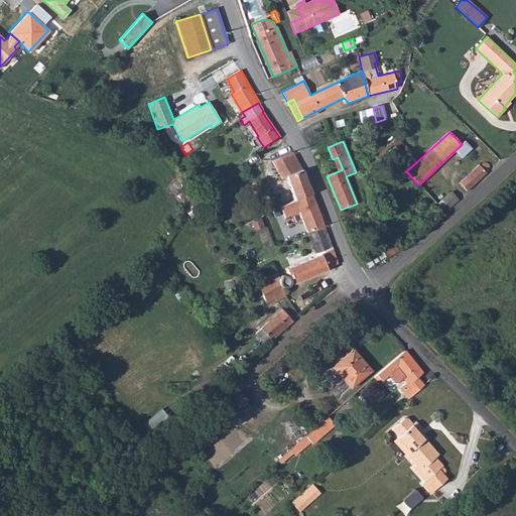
[(386,146),(375,158),(382,164),(392,151),(386,146)]
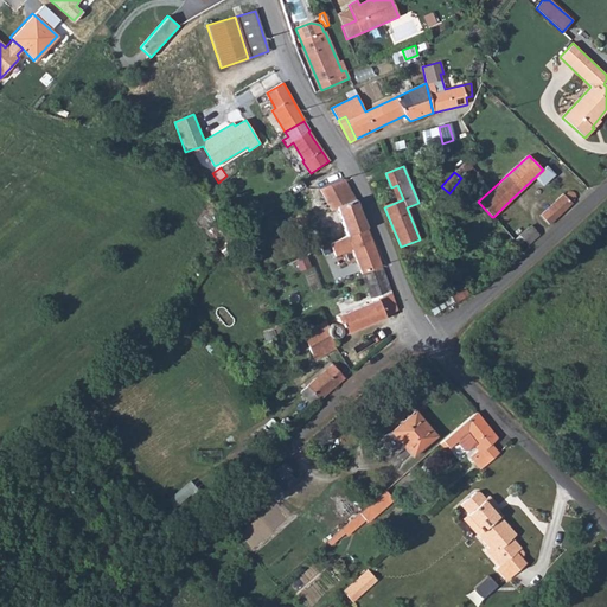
[(337,209),(347,236),(366,228),(356,199),(344,179),(319,189),(332,211),(337,209)]
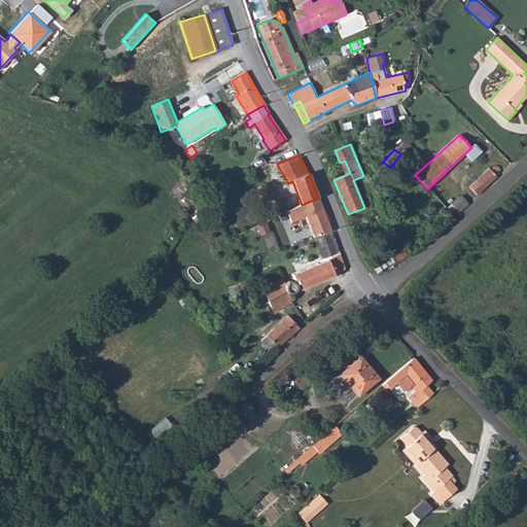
[(491,171),(489,169),(481,177),(488,185),(496,176),(495,175),(497,175),(498,174),(499,173),(499,172),(499,170),(499,169),(498,168),(497,167),(496,167),(494,167),(493,167),(492,168),(491,170),(491,171)]
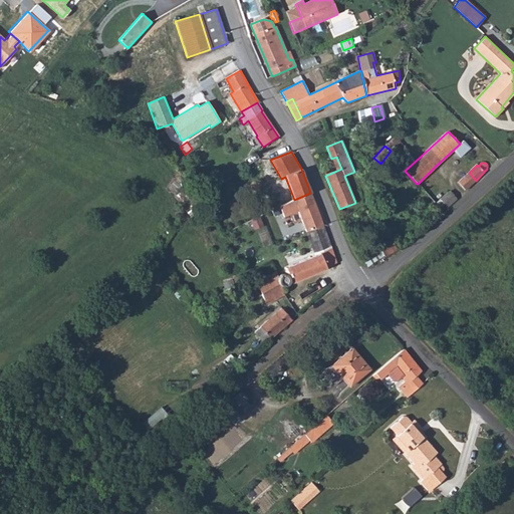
[(465,191),(476,181),(469,173),(458,183),(465,191)]
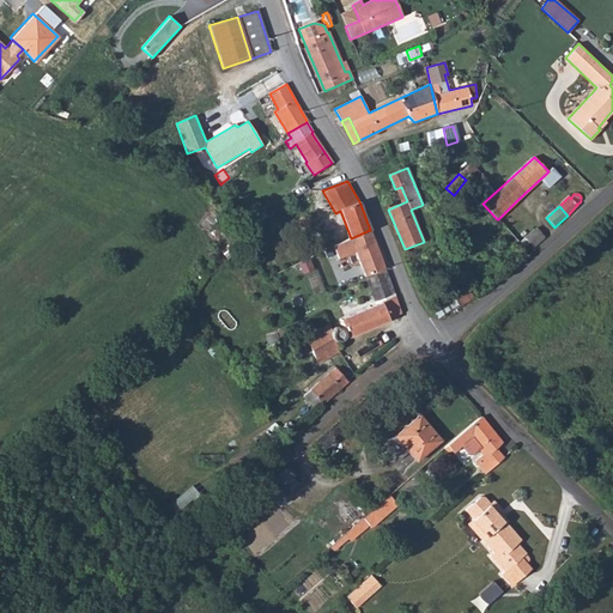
[(356,252),(365,277),(386,268),(370,230),(351,238),(333,247),(339,259),(356,252)]
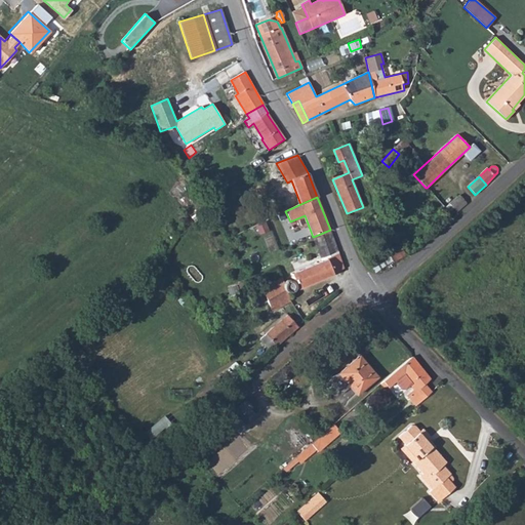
[(321,259),(338,253),(330,230),(313,237),(321,259)]
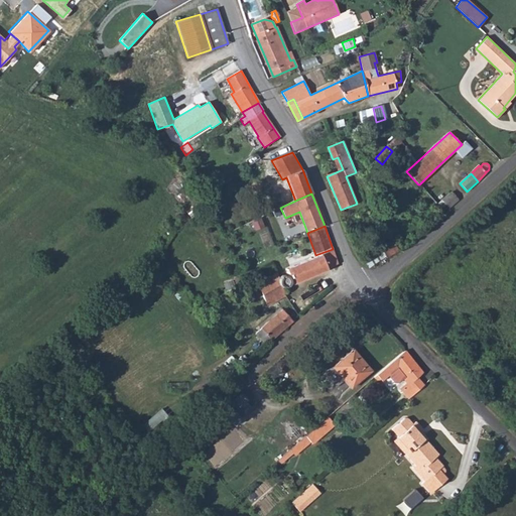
[(398,250),(390,238),(378,246),(385,256),(386,258),(398,250)]
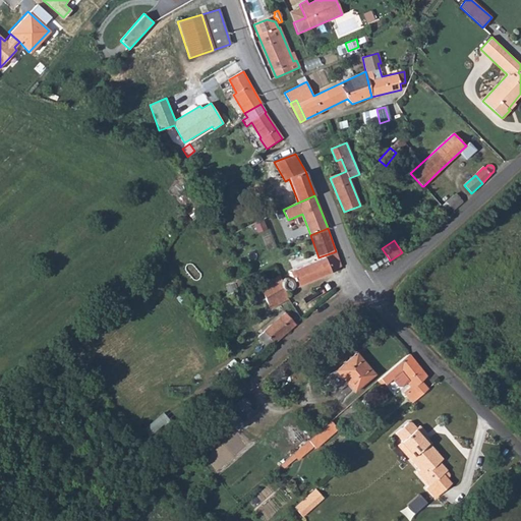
[(382,248),(366,261),(371,270),(389,258),(382,248)]
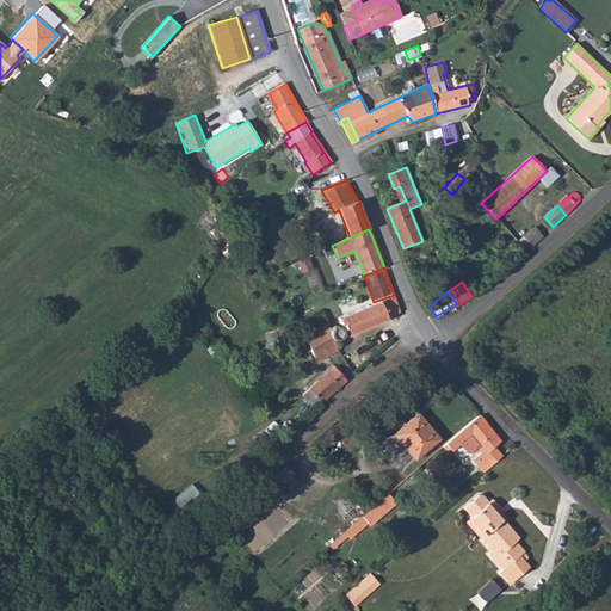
[(374,304),(339,319),(343,328),(344,332),(346,335),(387,320),(387,318),(400,312),(394,295),(374,302),(374,304)]
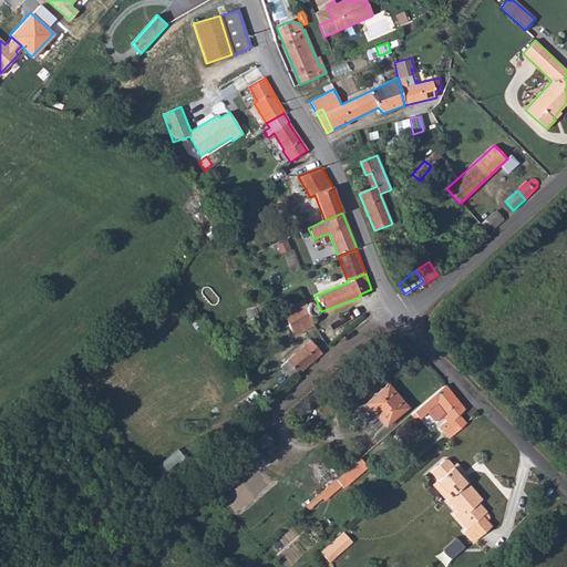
[(307,305),(305,300),(282,312),(281,309),(271,313),(274,320),(285,316),(294,336),(313,325),(310,316),(308,315),(307,313),(306,312),(306,311),(306,309),(306,308),(306,306),(307,305)]
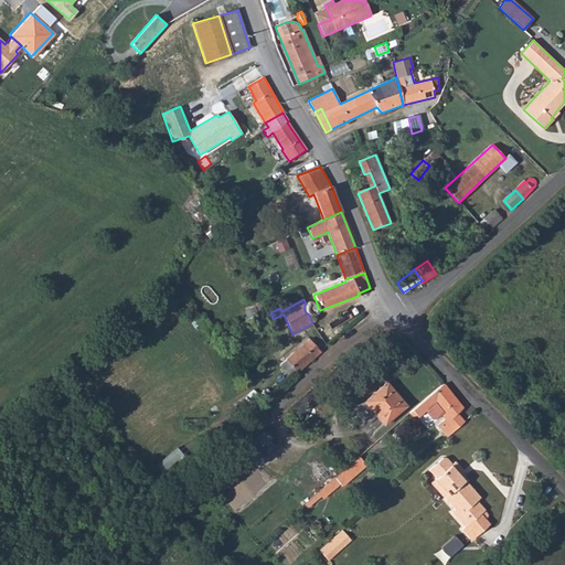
[(316,304),(315,302),(312,301),(310,301),(308,301),(306,304),(305,305),(305,307),(305,308),(305,310),(305,311),(306,312),(307,313),(309,315),(310,315),(312,315),(315,313),(317,311),(317,309),(317,307),(318,307),(317,304),(316,304)]
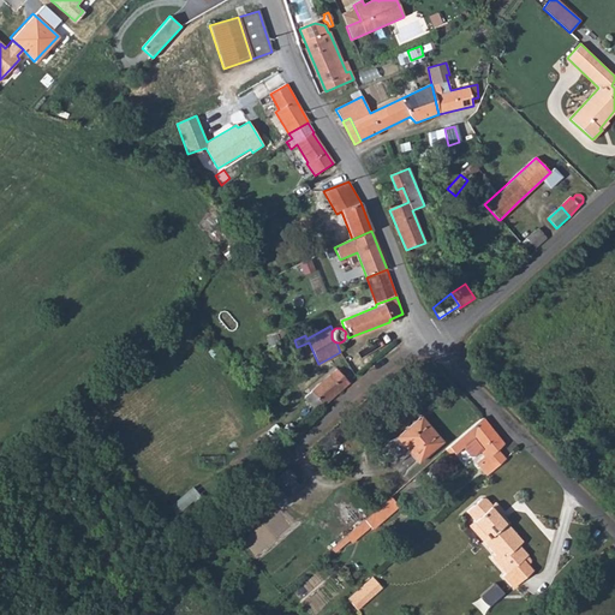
[(336,369),(304,396),(316,411),(348,382),(336,369)]
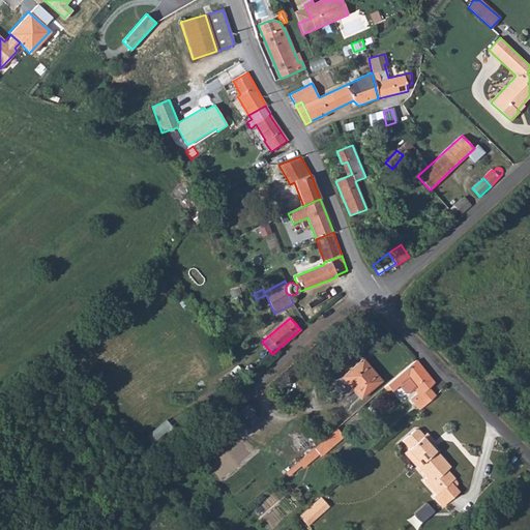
[(381,381),(362,359),(342,377),(359,399),(381,381)]
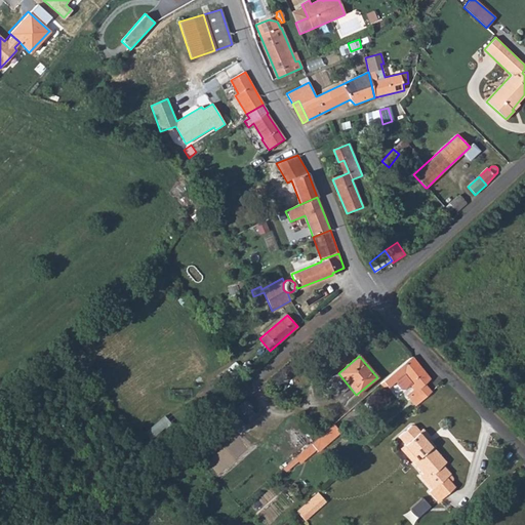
[(430,379),(411,357),(379,384),(385,388),(387,386),(389,388),(395,381),(402,389),(406,389),(411,384),(416,390),(408,398),(415,405),(431,392),(423,384),(430,379)]
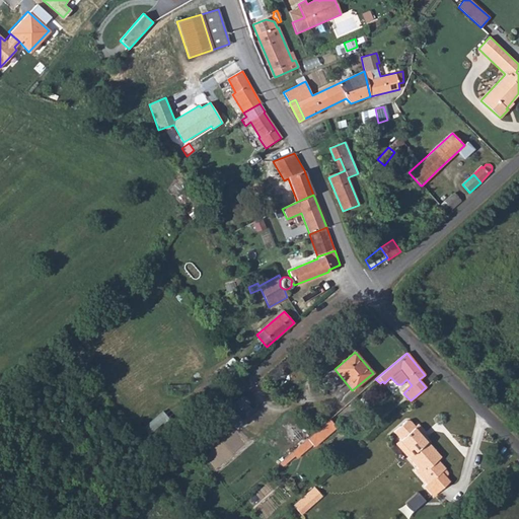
[(229,408),(221,416),(235,428),(253,410),(247,404),(249,401),(242,394),(229,408)]
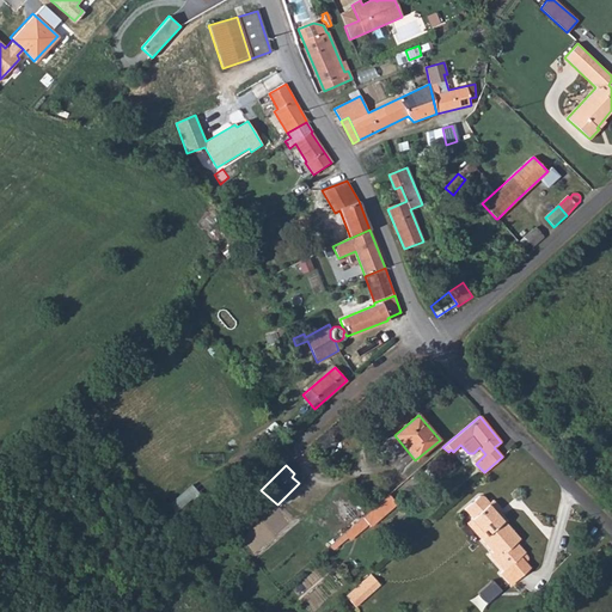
[(190,485),(170,503),(176,510),(197,494),(190,485)]
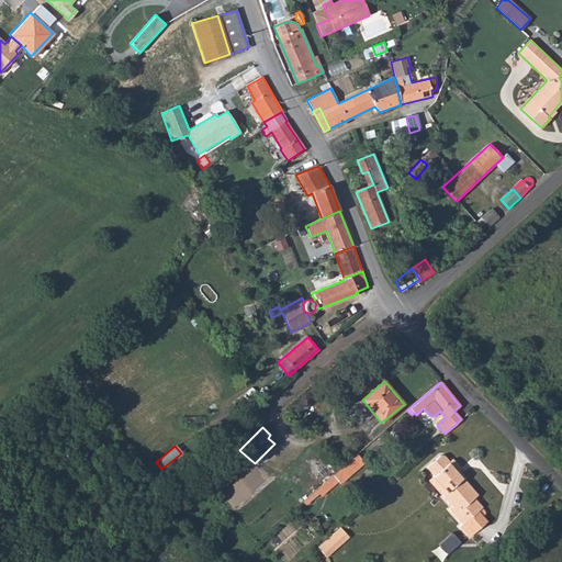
[(338,481),(340,483),(364,462),(357,453),(316,490),(319,493),(322,495),(338,481)]
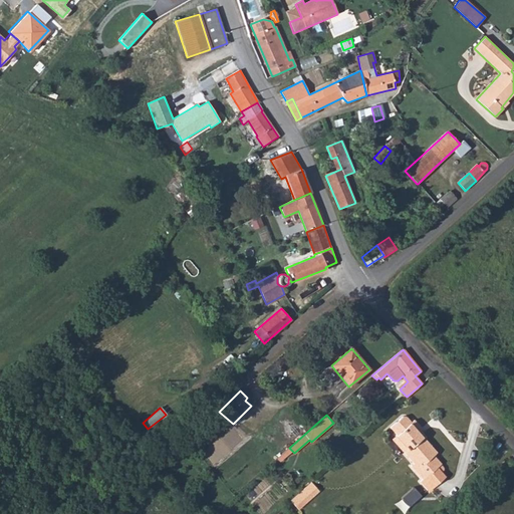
[(420,482),(429,491),(445,477),(441,472),(443,470),(443,468),(440,465),(441,464),(434,456),(437,453),(424,438),(423,439),(418,432),(420,430),(421,429),(414,420),(411,423),(407,418),(402,417),(390,428),(397,435),(396,436),(408,450),(405,453),(414,464),(411,466),(423,479),(420,482)]
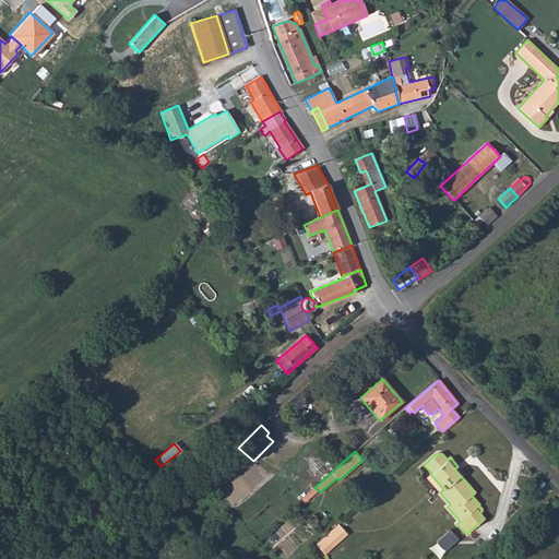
[(426,477),(440,492),(443,489),(430,474),(426,477)]
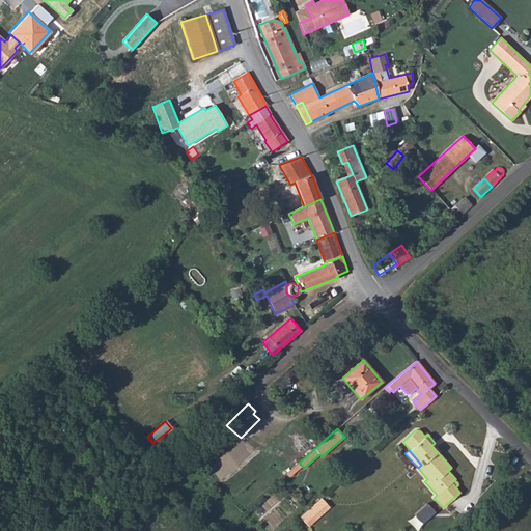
[(286,473),(288,476),(302,466),(299,463),(286,473)]
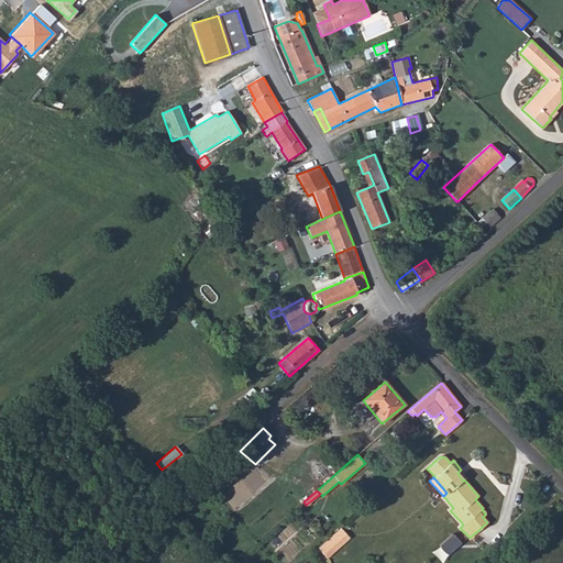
[(341,529),(319,549),(327,558),(349,538),(341,529)]
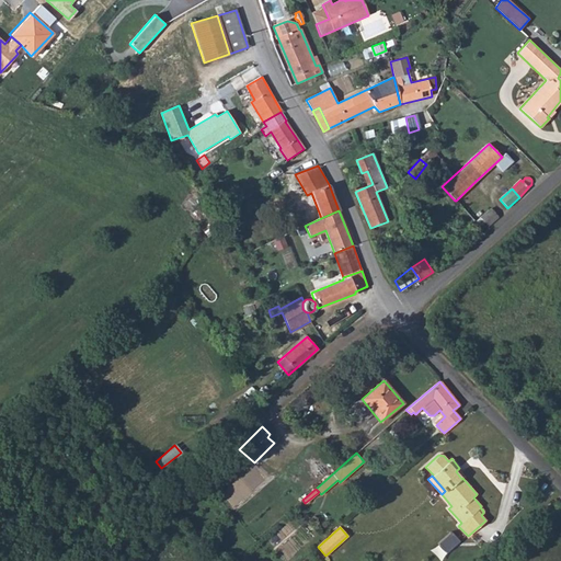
[(275,549),(281,556),(305,536),(298,529),(275,549)]
